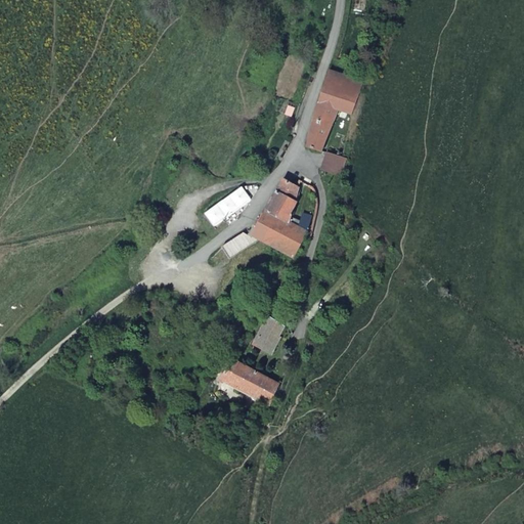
[(328,71),(305,148),(322,154),(339,112),(352,116),(363,81),(328,71)]
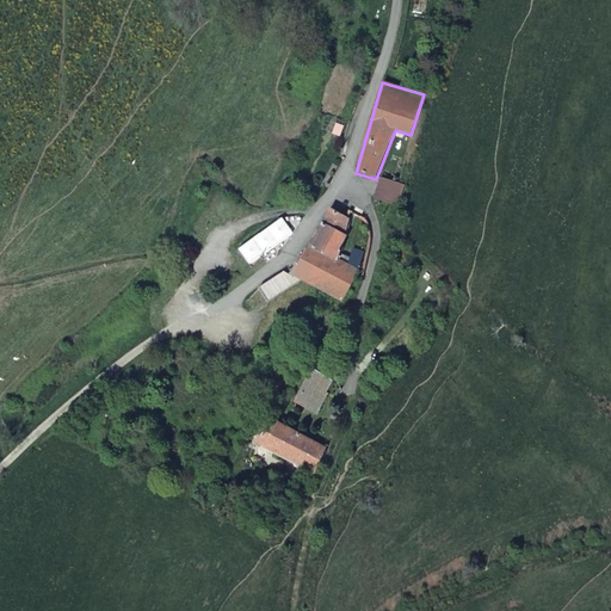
[(335,124),(332,135),(340,137),(344,127),(335,124)]
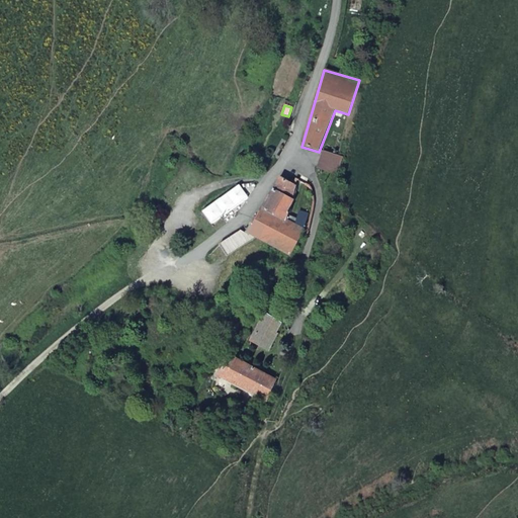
[(343,158),(323,151),(317,168),(337,175),(343,158)]
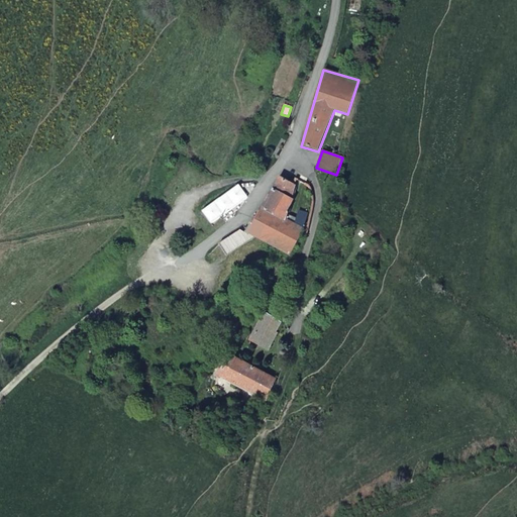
[(294,223),(287,219),(294,201),(296,187),(280,178),(247,234),(290,255),(304,228),(308,213),(298,210),(294,223)]
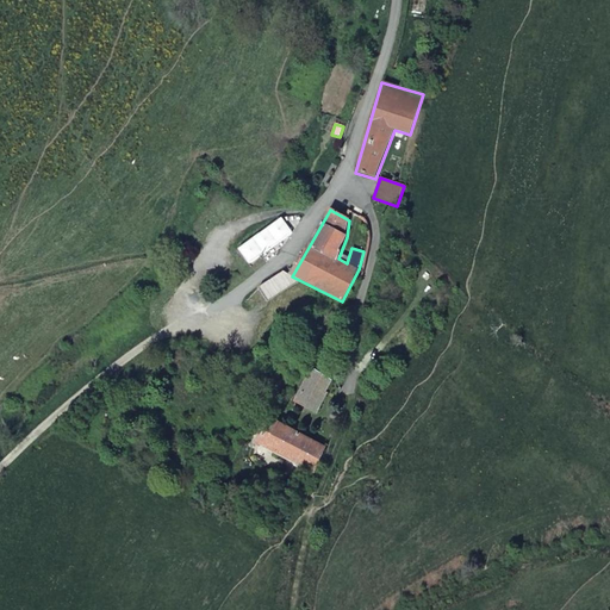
[(249,266),(293,234),(281,218),(238,251),(249,266)]
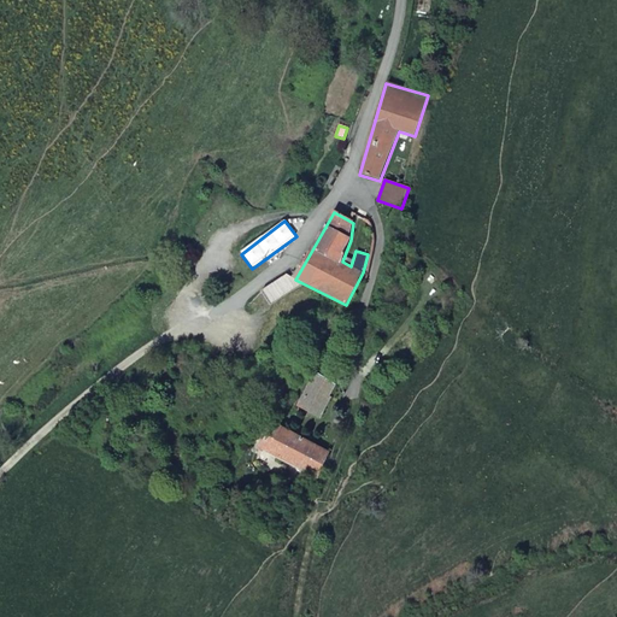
[(272,300),(294,286),(288,277),(266,292),(272,300)]
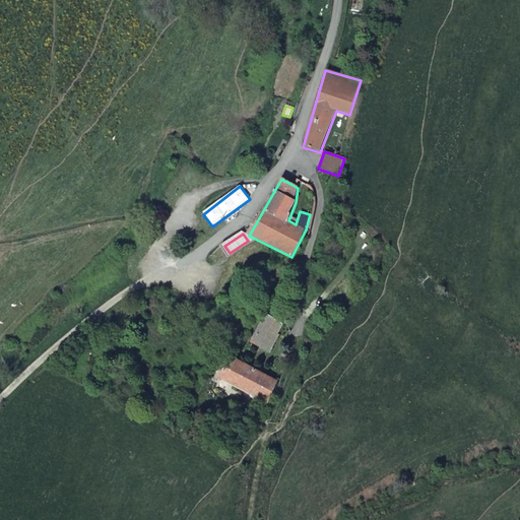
[(269,352),(279,335),(277,333),(283,323),(266,313),(250,340),(269,352)]
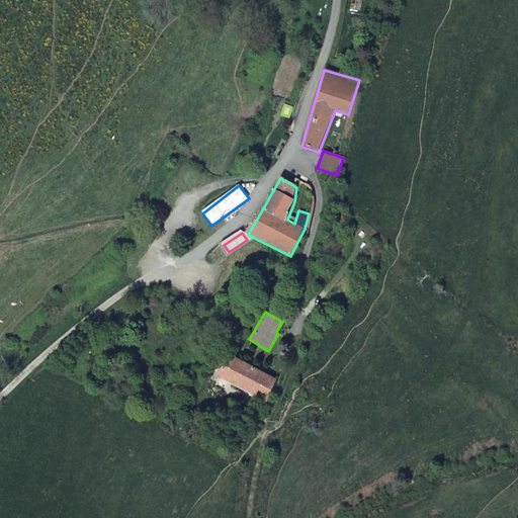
[(277,378),(228,352),(216,374),(265,401),(277,378)]
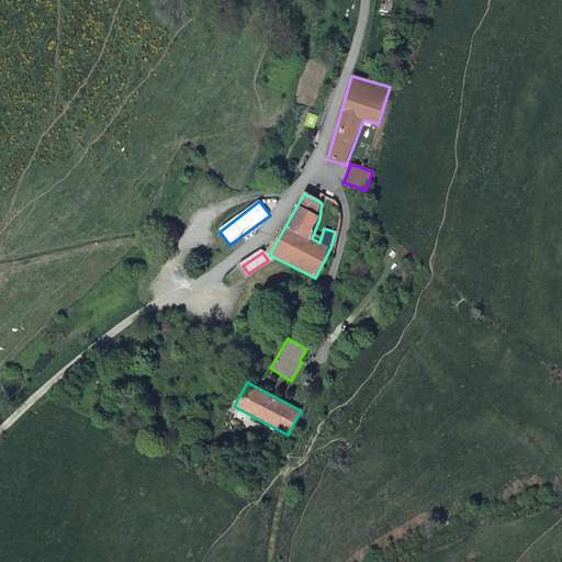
All buildings are outlined.
